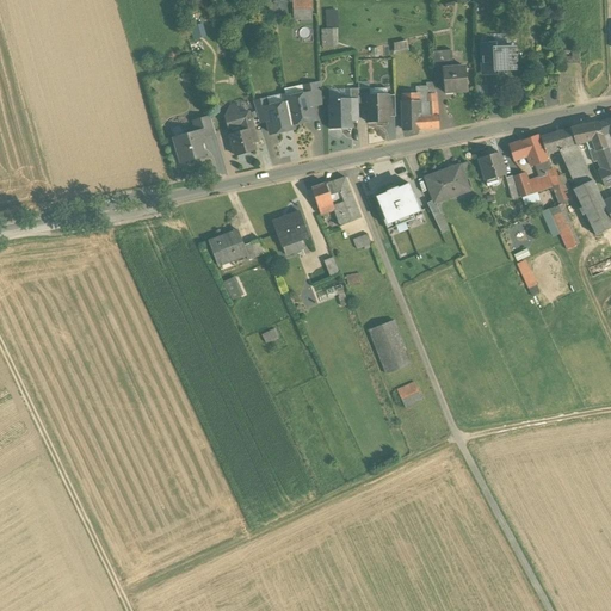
[(312,0),(292,0),(294,11),(312,11),(312,0)]
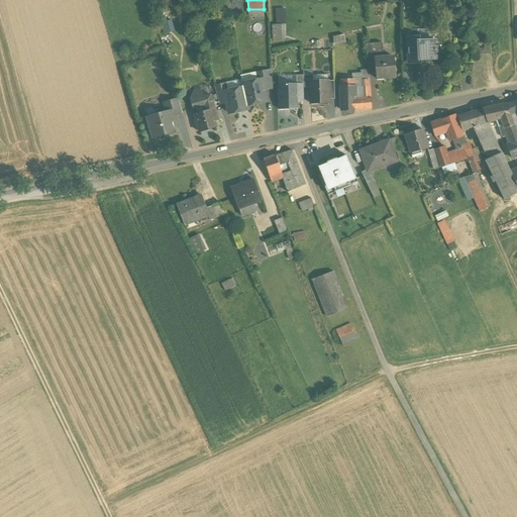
[(277,9),(278,24),(273,24),(274,41),(290,40),(288,9),(277,9)]
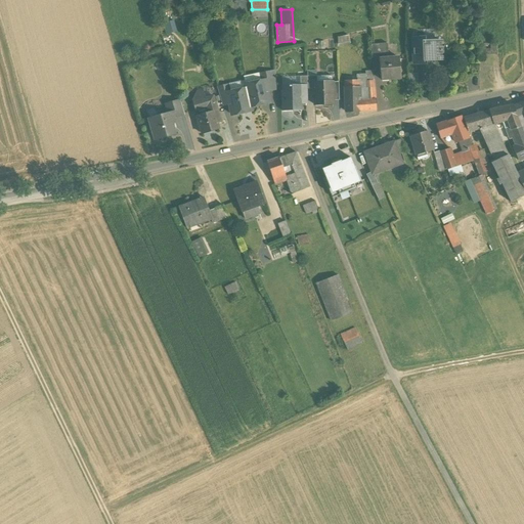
[(430,42),(424,43),(424,38),(412,39),(413,64),(425,63),(425,60),(431,60),(442,60),(441,42),(430,42)]
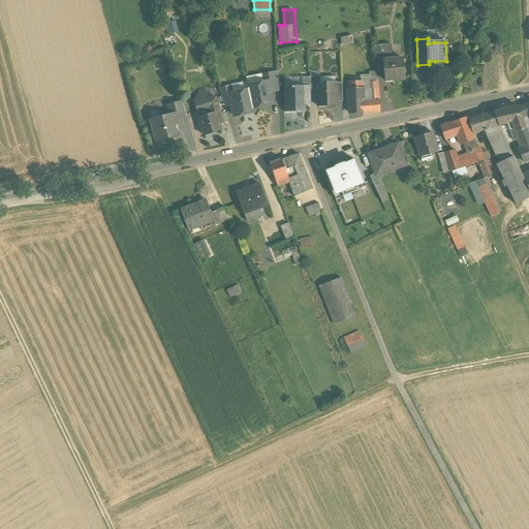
[(390,44),(381,45),(382,58),(382,60),(392,60),(390,44)]
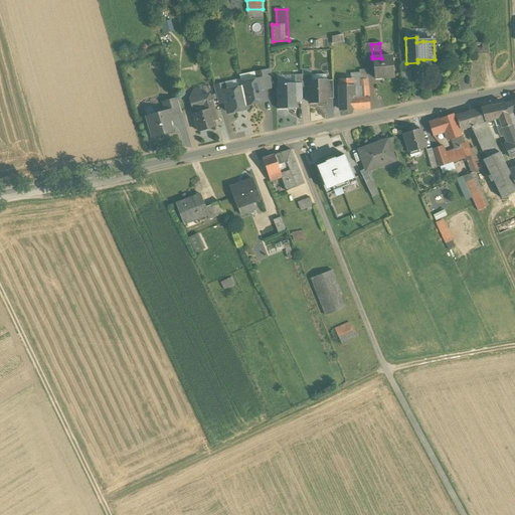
[(488,43),(473,44),(474,55),(489,54),(488,43)]
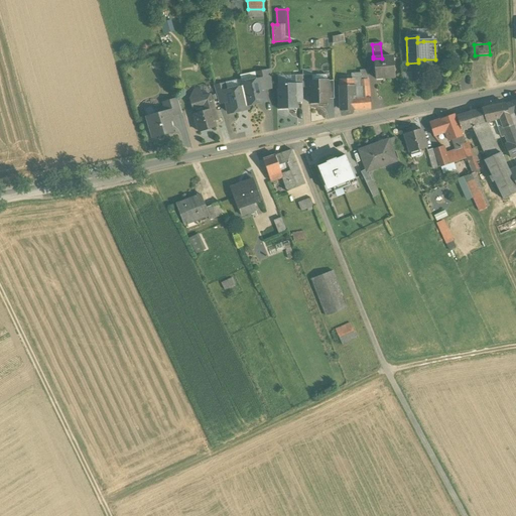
[(382,58),(373,58),(375,80),(394,78),(392,57),(382,58)]
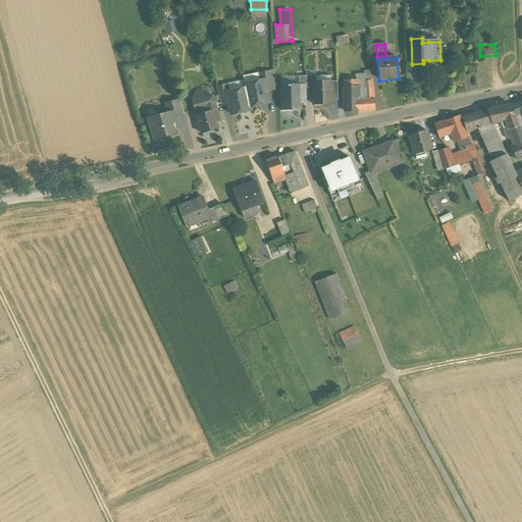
[(274,71),(259,74),(260,82),(264,82),(266,92),(275,90),(274,71)]
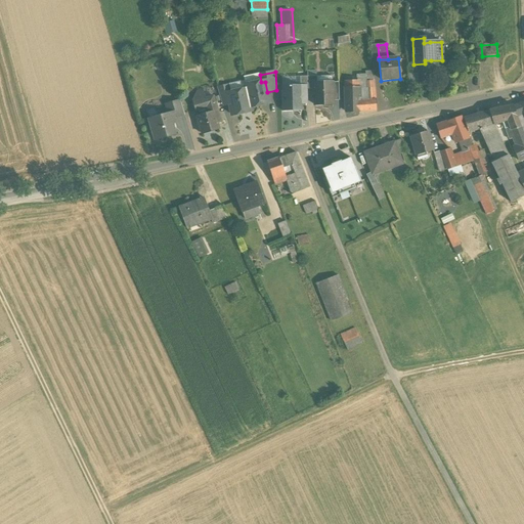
[(418,74),(408,74),(408,86),(417,87),(418,74)]
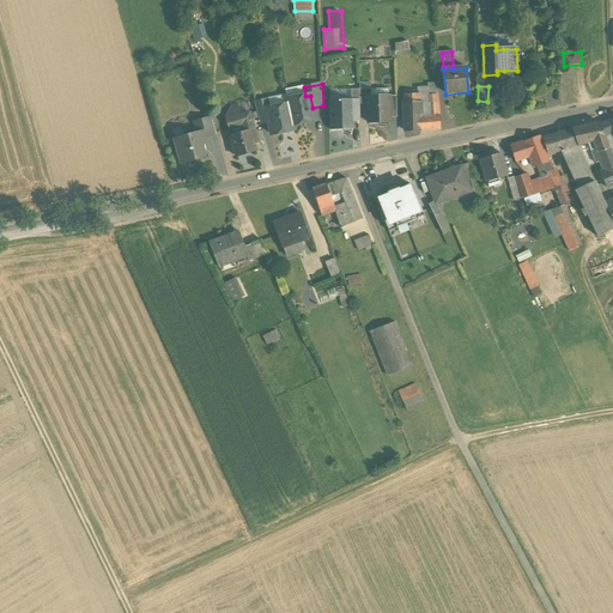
[(371,90),(359,90),(359,99),(359,104),(368,104),(366,99),(371,99),(371,97),(371,90)]
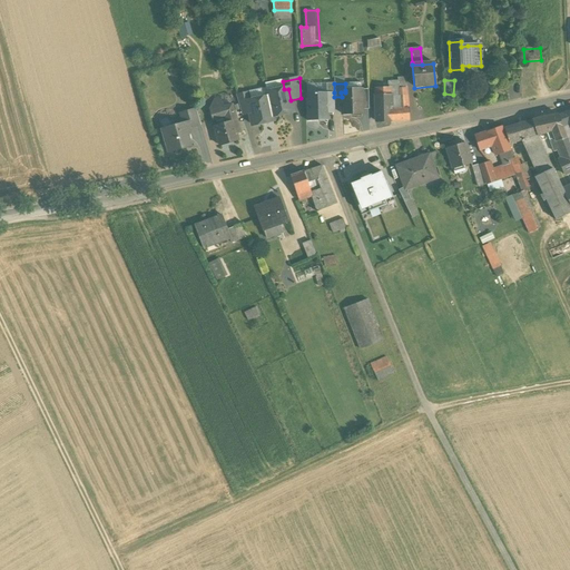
[(406,88),(397,88),(397,98),(402,98),(408,97),(406,88)]
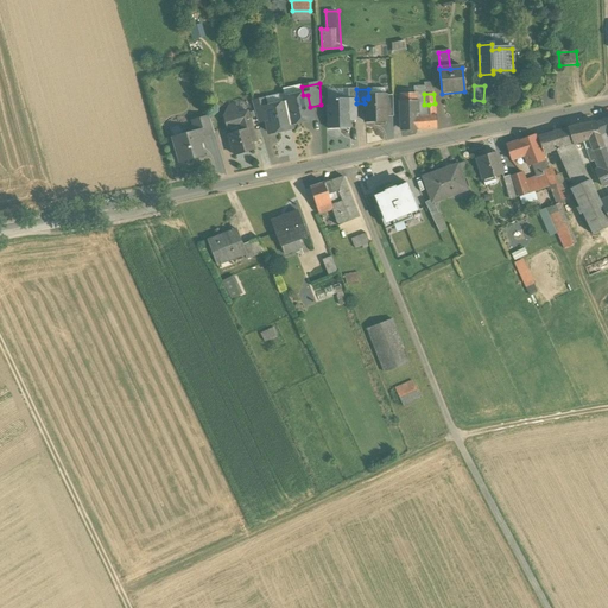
[(303,95),(285,100),(285,105),(290,125),(312,120),(310,107),(308,95),(303,95)]
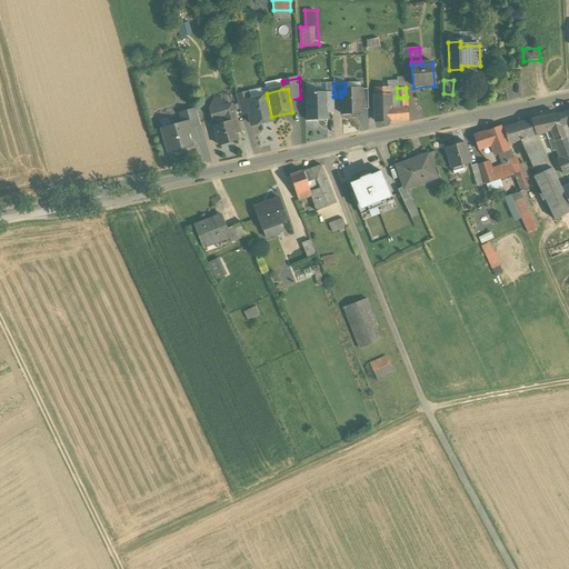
[(361,89),(345,90),(345,92),(340,92),(341,97),(341,115),(362,113),(361,89)]
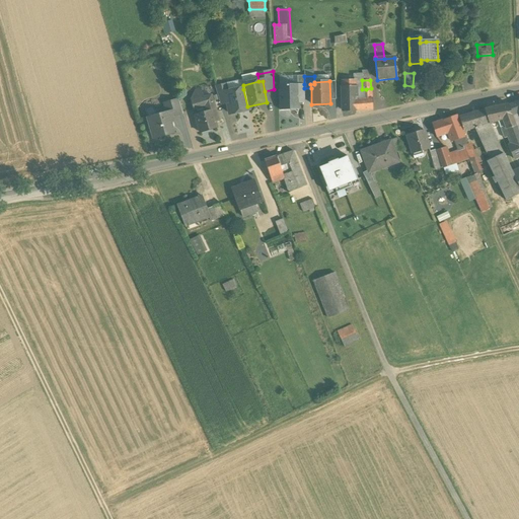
[(227,85),(215,87),(221,105),(228,103),(225,92),(229,92),(227,85)]
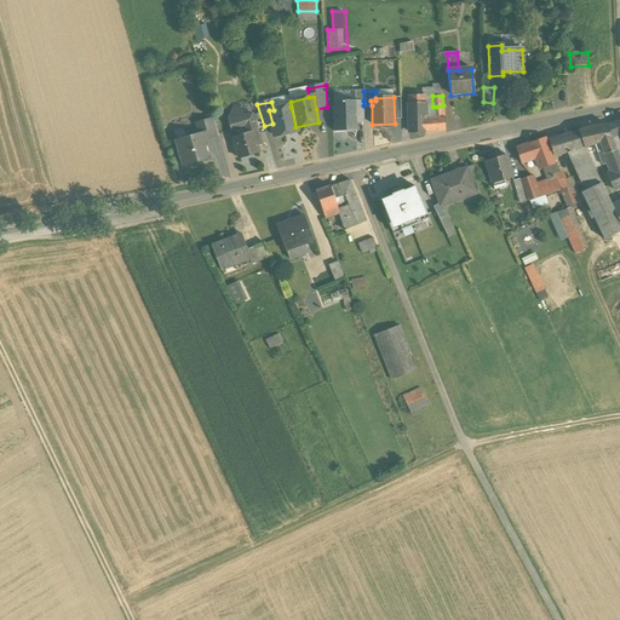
[(356,102),(334,102),(336,132),(357,132),(357,124),(356,102)]
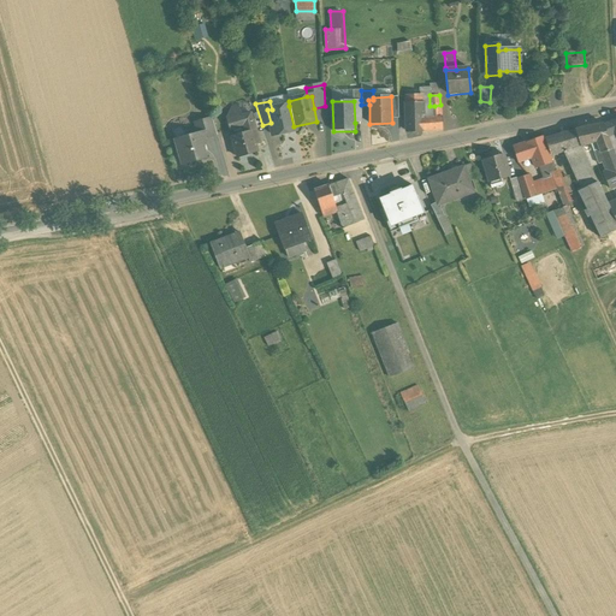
[(415,104),(406,104),(407,131),(422,131),(422,104),(415,104)]
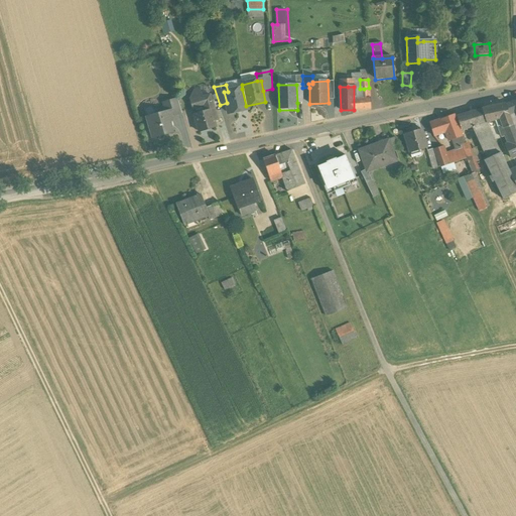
[(200,89),(195,90),(195,91),(194,91),(190,97),(191,101),(203,98),(200,89)]
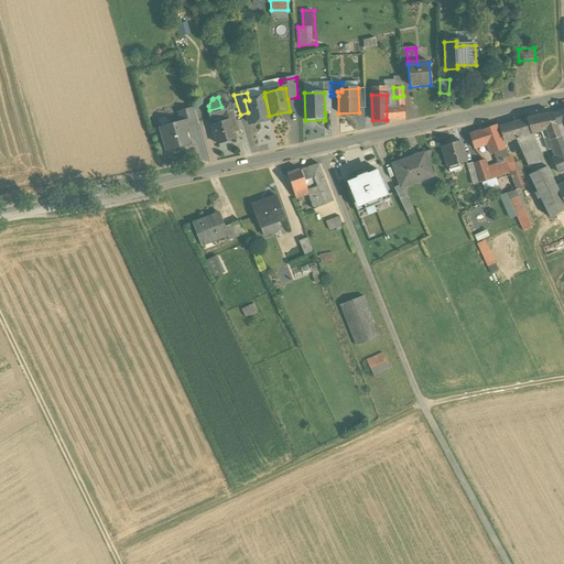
[(249,100),(245,100),(248,112),(250,125),(270,120),(269,116),(264,97),(249,100)]
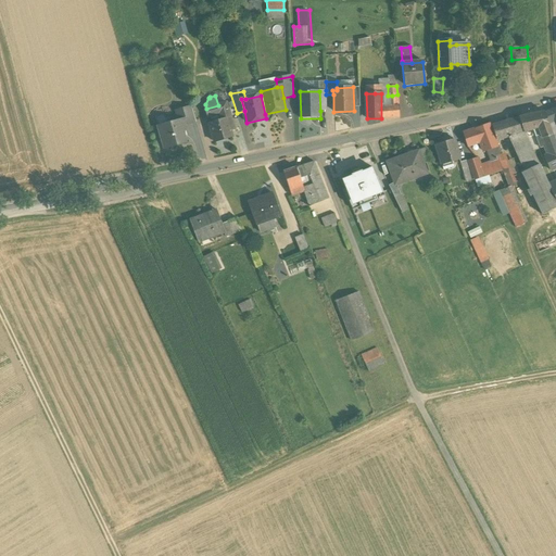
[(206,109),(205,109),(215,142),(232,138),(229,129),(234,127),(226,102),(218,105),(206,109)]
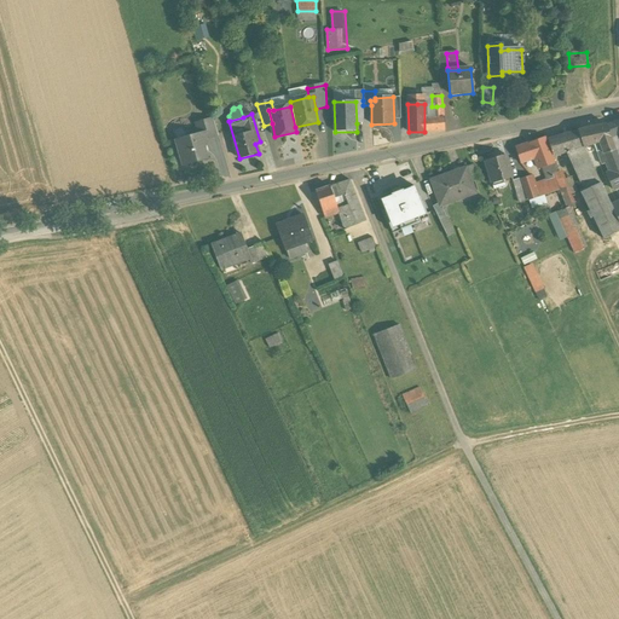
[(444,119),(433,119),(434,131),(445,131),(444,119)]
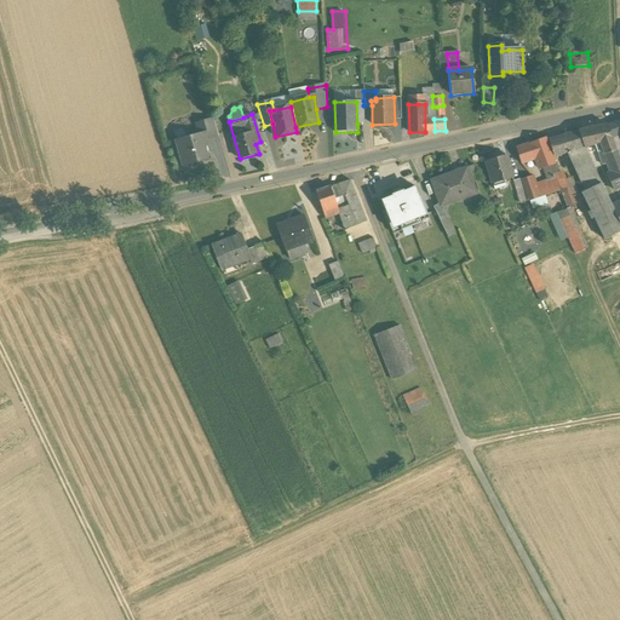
[(214,120),(196,126),(200,136),(201,141),(206,139),(218,136),(214,120)]
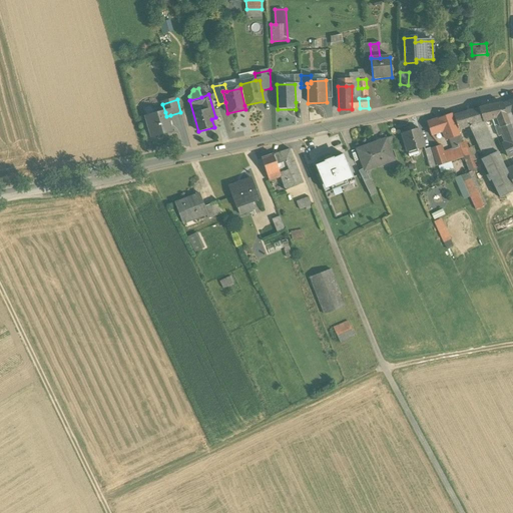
[(512,110),(509,101),(502,104),(506,114),(512,111),(512,110)]
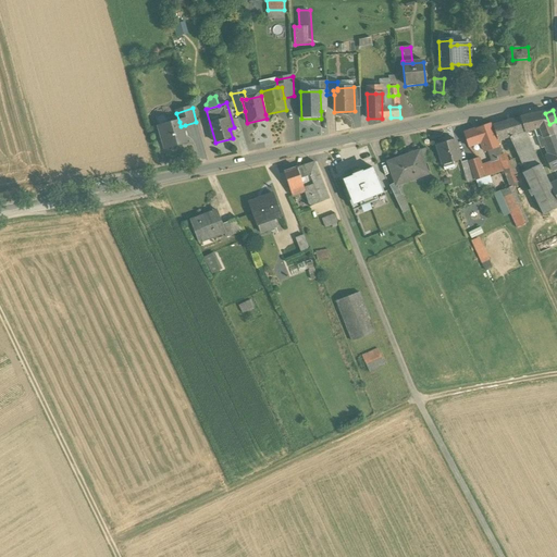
[(545,112),(529,115),(533,130),(536,137),(542,135),(543,139),(554,135),(549,124),(545,113),(545,112)]
